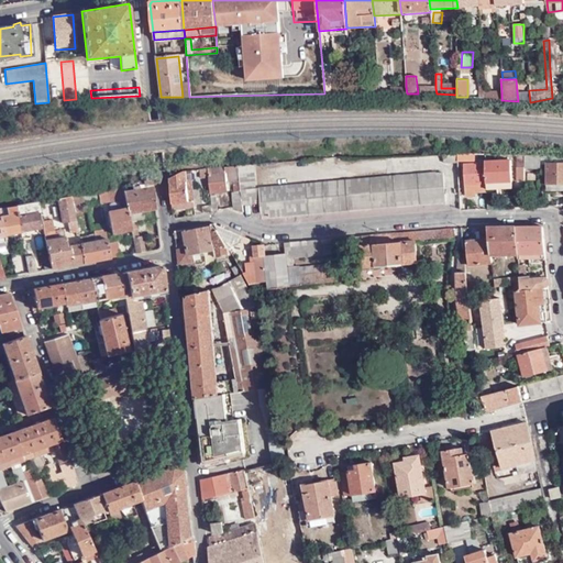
[(518,101),(530,102),(529,91),(517,91),(518,101)]
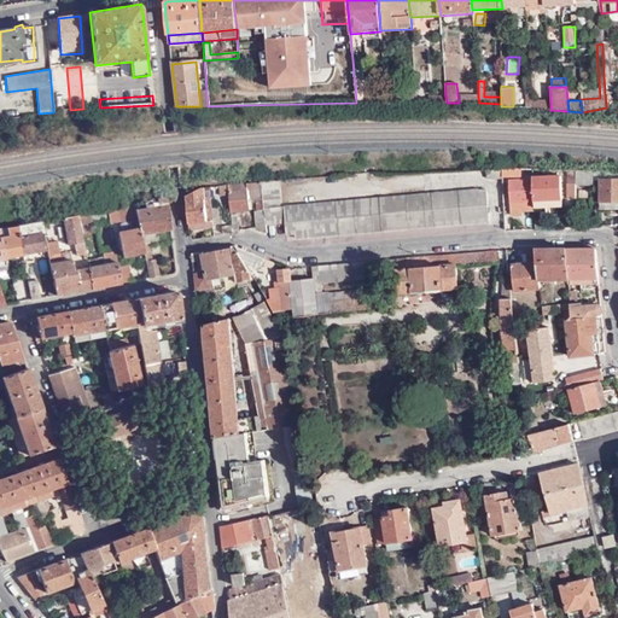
[(594,185),(594,170),(575,169),(575,182),(575,184),(594,185)]
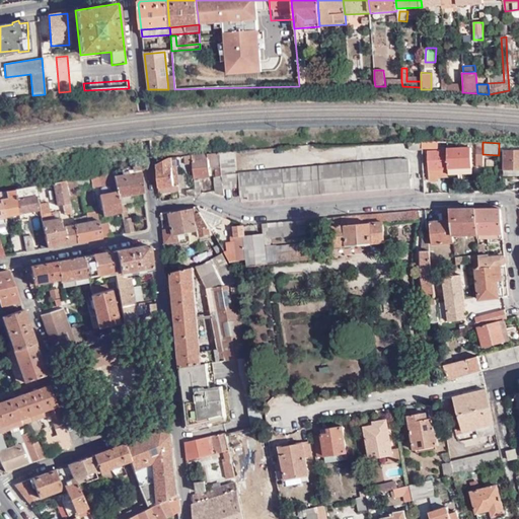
[(518,143),(504,143),(504,174),(518,173),(518,143)]
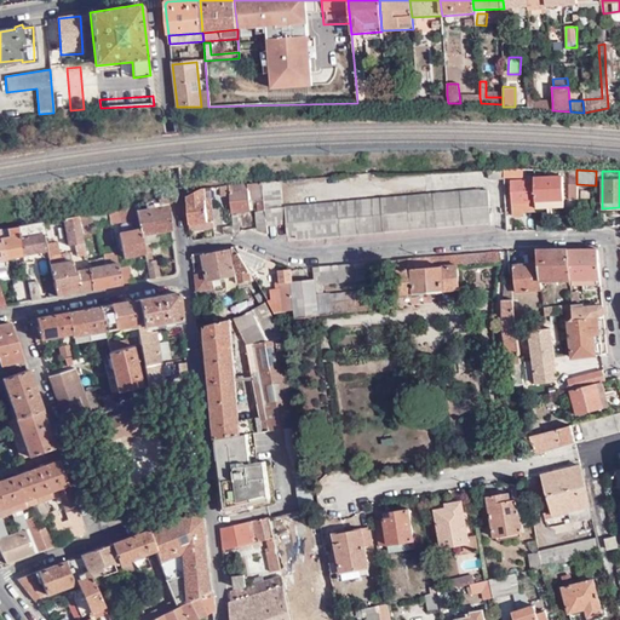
[(562,177),(534,177),(535,179),(535,200),(563,199),(562,177)]
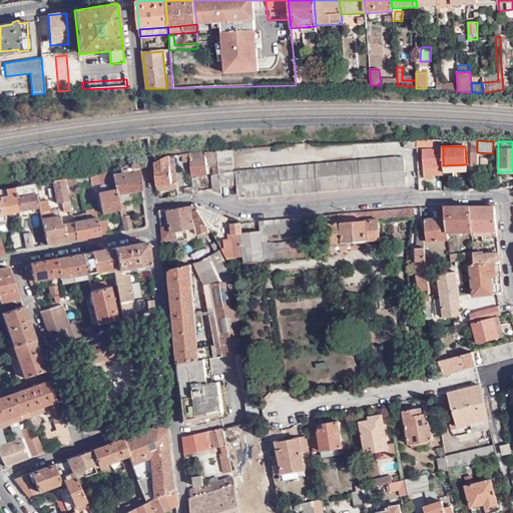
[(233,169),(230,148),(227,148),(216,150),(220,185),(236,183),(237,195),(244,195),(245,197),(364,187),(404,183),(402,156),(395,156),(395,155),(317,162),(233,169)]
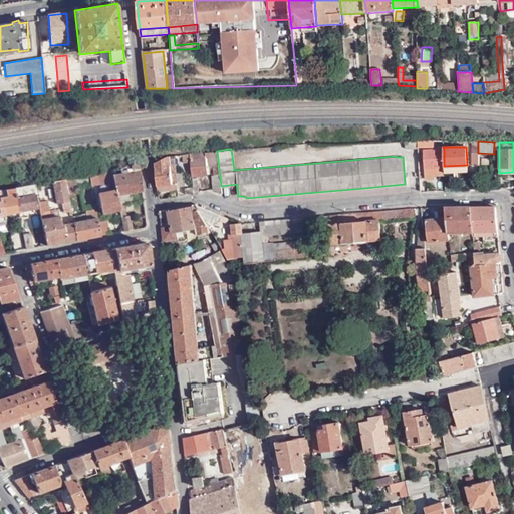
[(444,166),(444,149),(423,150),(424,179),(426,179),(426,180),(432,180),(433,178),(433,174),(444,174),(444,172),(444,166)]
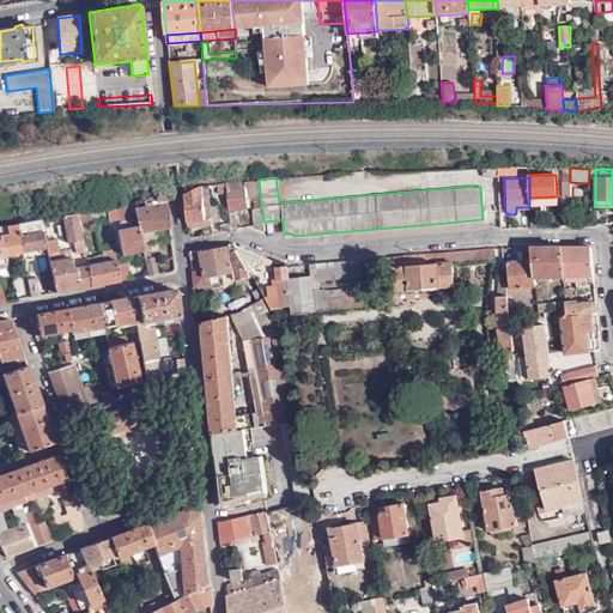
[(263,222),(259,180),(244,181),(247,198),(254,196),(255,206),(253,207),(254,223),(263,222)]
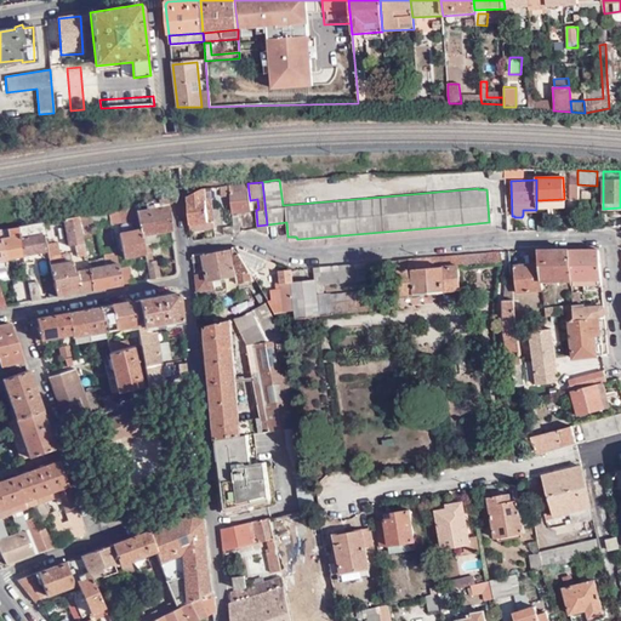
[(250,200),(248,183),(229,184),(231,193),(232,211),(251,209),(250,200)]
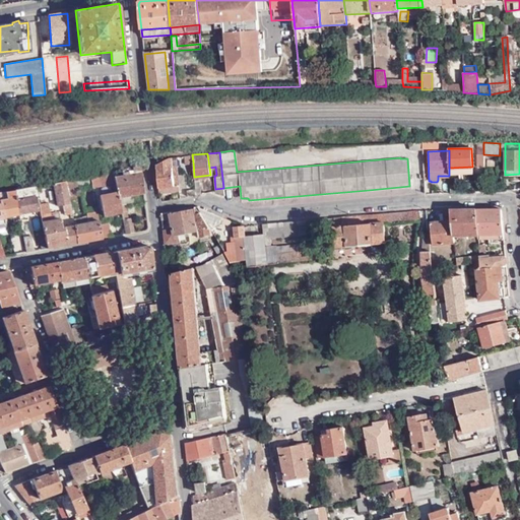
[(172,175),(171,157),(167,158),(156,165),(157,187),(177,184),(178,188),(187,187),(186,174),(172,175)]
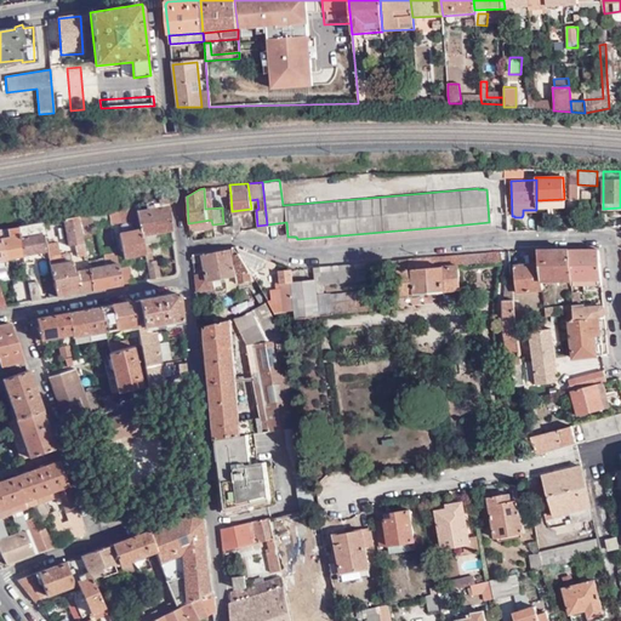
[(169,208),(170,198),(169,199),(160,201),(163,209),(144,211),(143,205),(135,208),(137,220),(138,223),(141,237),(171,232),(169,208)]
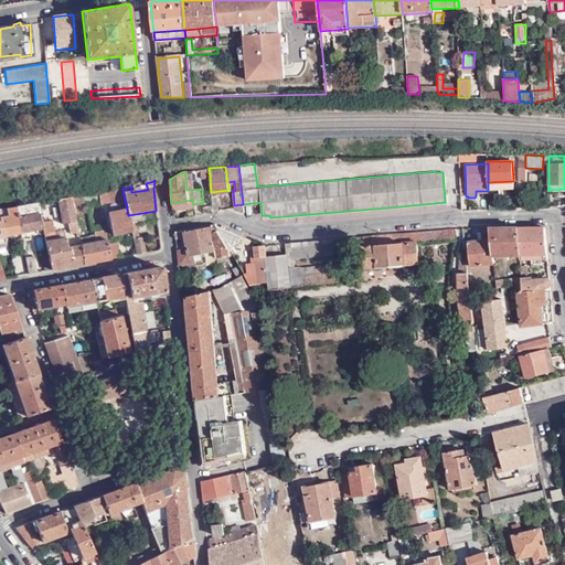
[(125,200),(123,189),(98,193),(99,201),(99,204),(125,200)]
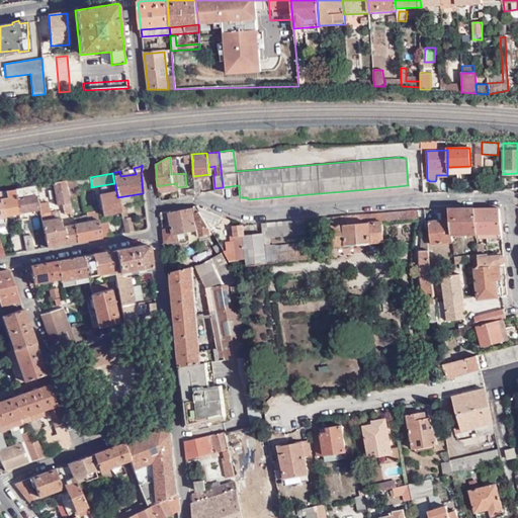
[(91,184),(90,177),(74,180),(73,180),(73,187),(91,184)]
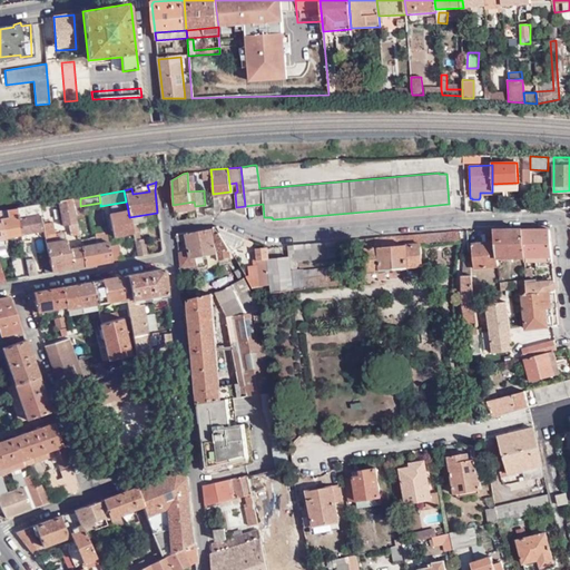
[(80,206),(80,198),(78,198),(72,199),(75,218),(82,217),(80,206)]
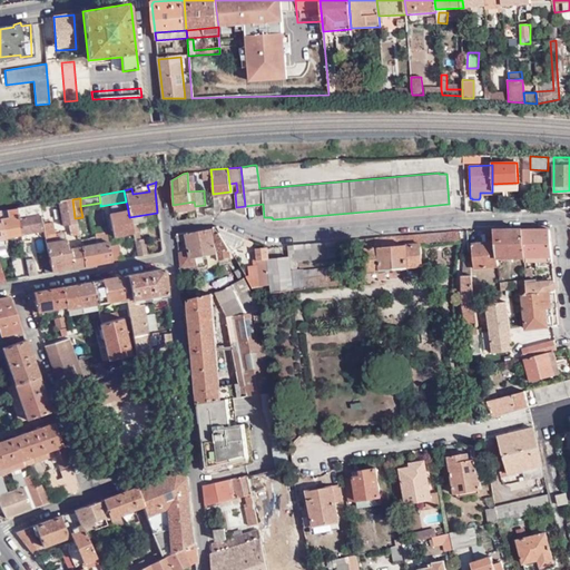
[(75,218),(72,199),(58,202),(62,227),(76,225),(75,218)]
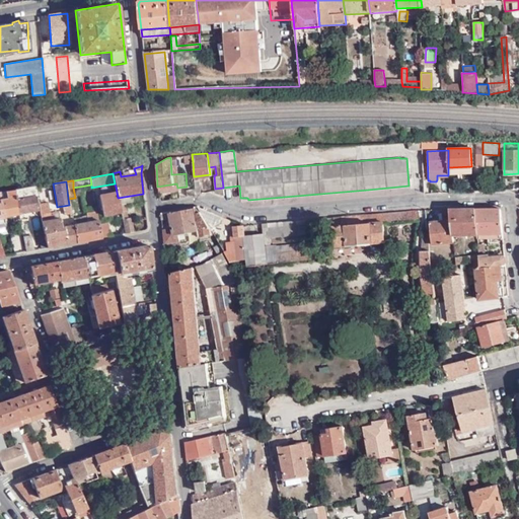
[(177,190),(177,188),(176,183),(157,187),(158,194),(177,190)]
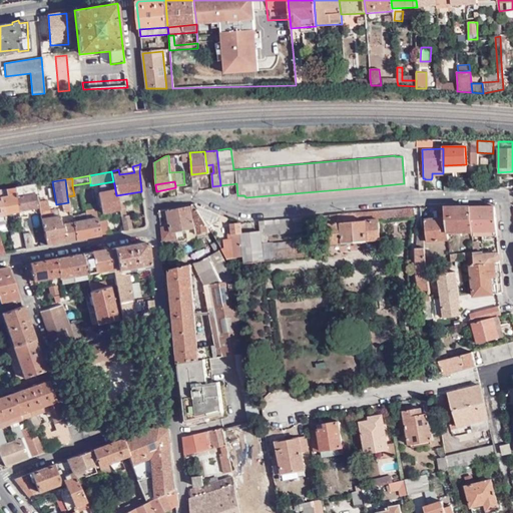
[(117,203),(116,195),(114,184),(110,185),(112,190),(98,192),(102,213),(119,210),(117,203)]
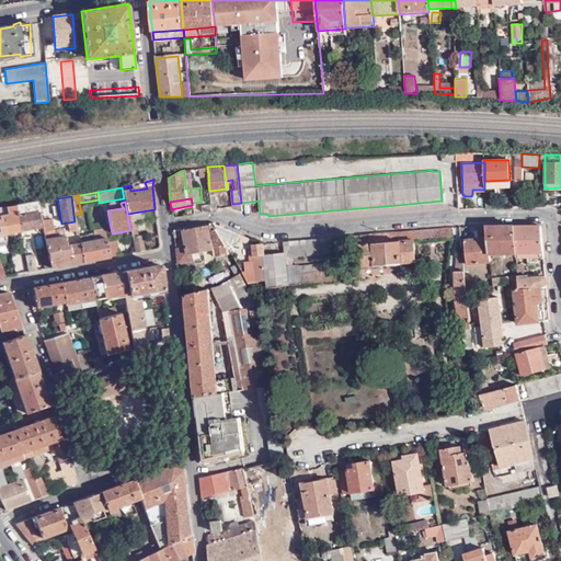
[(38,207),(37,203),(26,204),(16,205),(21,232),(41,229),(37,212),(39,212),(38,207)]
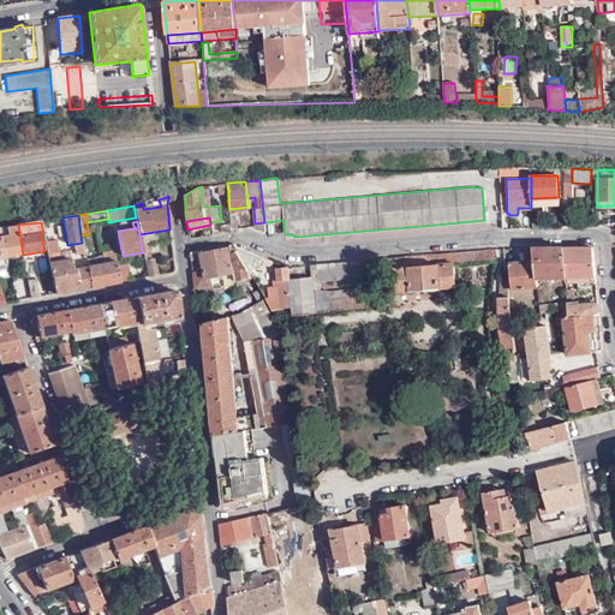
[(23,255),(18,225),(4,228),(5,233),(0,233),(0,234),(6,257),(23,255)]
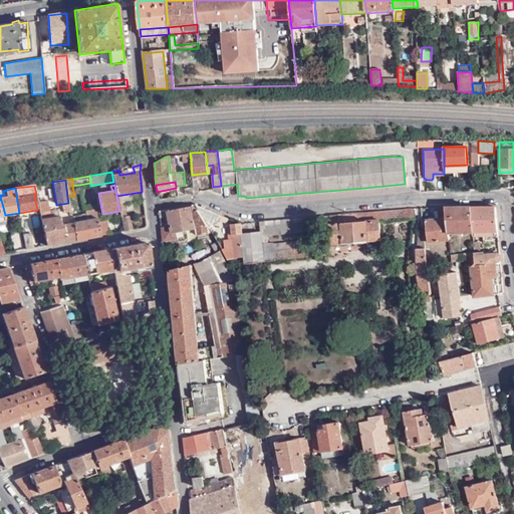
[(40,189),(35,190),(36,194),(46,247),(76,241),(72,223),(61,225),(59,217),(53,218),(52,213),(49,213),(46,201),(43,202),(40,189)]
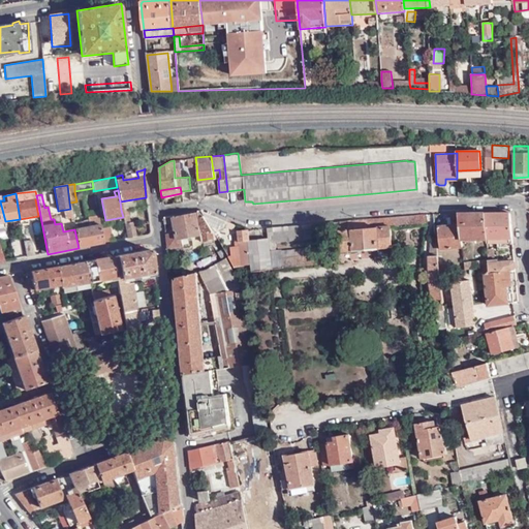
[(174,196),(175,204),(182,203),(181,195),(174,196)]
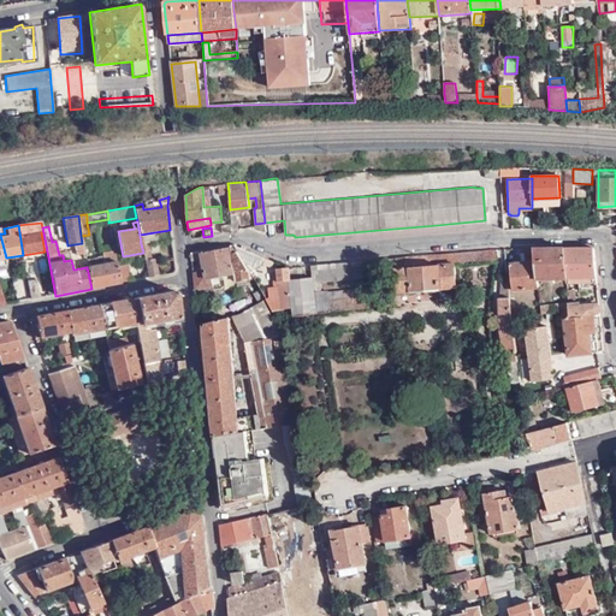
[(193,272),(195,289),(213,285),(211,277),(224,274),(235,272),(236,280),(254,277),(249,271),(248,267),(232,244),(229,246),(230,248),(206,253),(206,250),(191,253),(191,260),(203,258),(206,270),(193,272)]
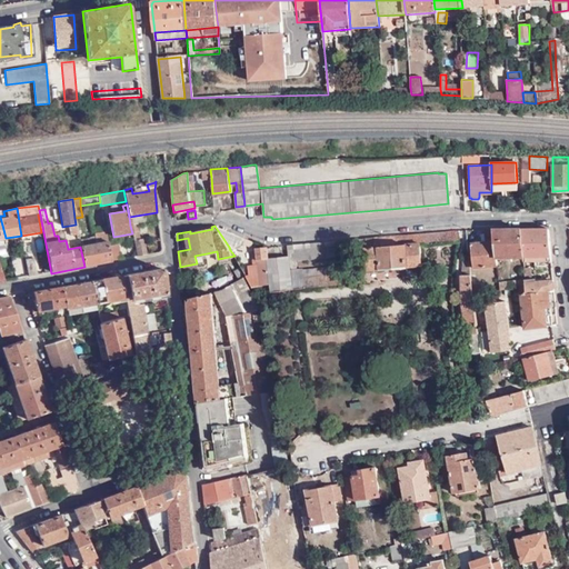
[(215,226),(229,247),(230,250),(240,245),(243,237),(217,226),(215,226)]
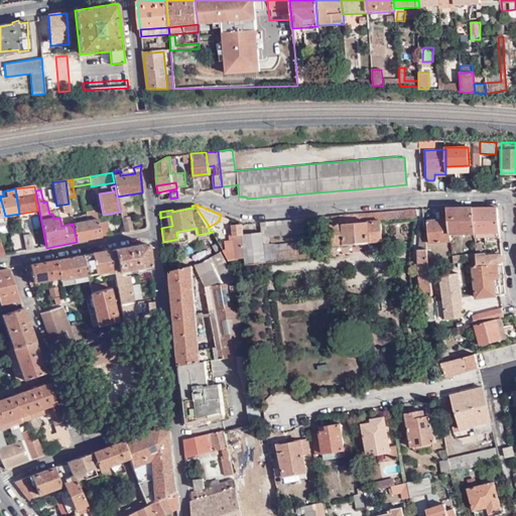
[(497,237),(500,237),(497,208),(473,209),(475,234),(475,237),(478,237),(478,233),(497,233),(497,237)]
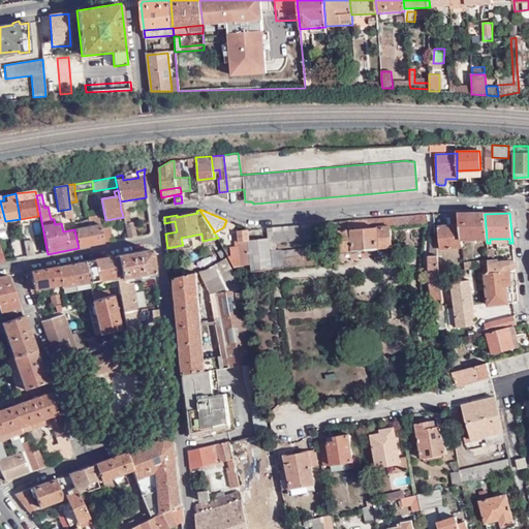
[(485,214),(459,214),(460,224),(462,240),(487,240),(485,214)]
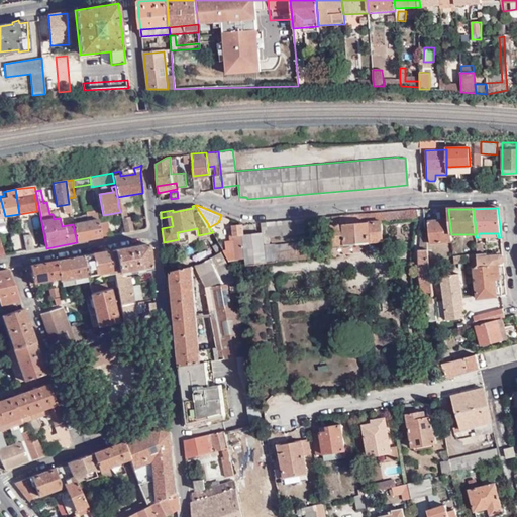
[(98,220),(96,210),(85,212),(87,222),(98,220)]
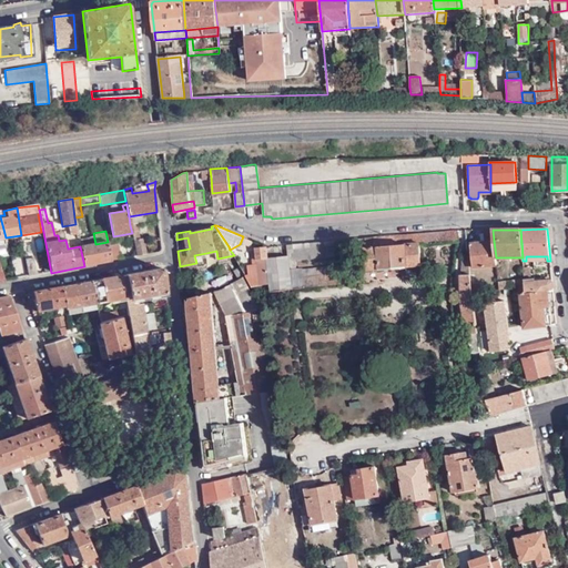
[(402,234),(286,244),(287,255),(364,247),(366,269),(421,264),(419,243),(459,241),(458,231),(402,234)]
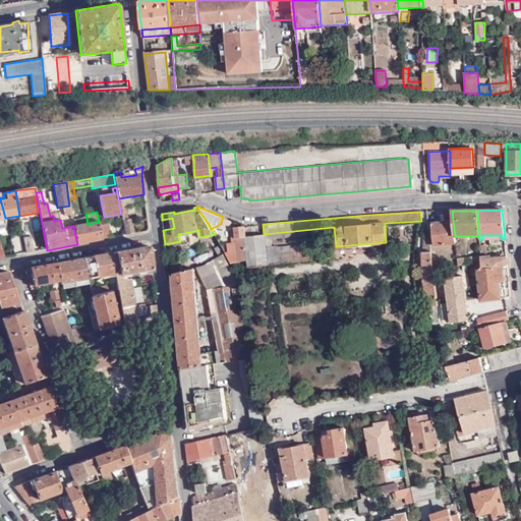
[(122,221),(125,235),(134,234),(131,219),(127,220),(122,221)]
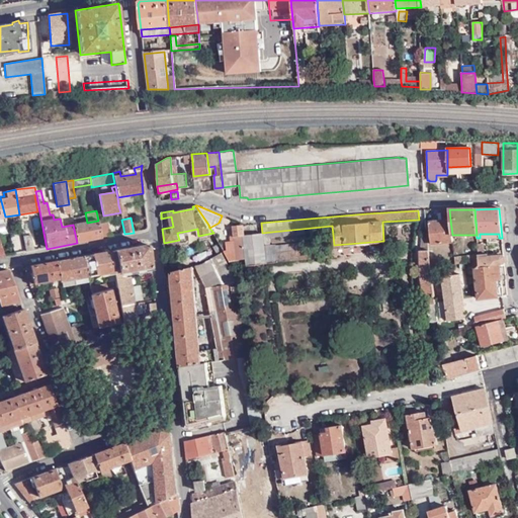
[(452,235),(450,220),(430,222),(432,243),(453,242),(452,235)]
